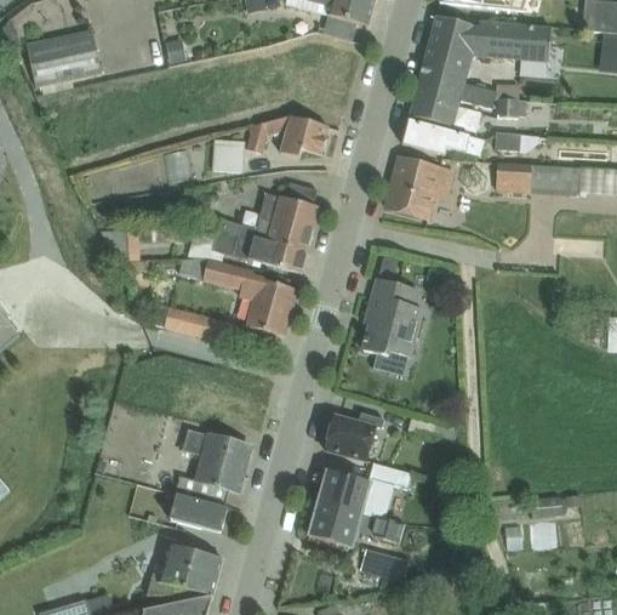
[(327,10),(366,21),(372,0),(316,0),(330,4),(327,10)]
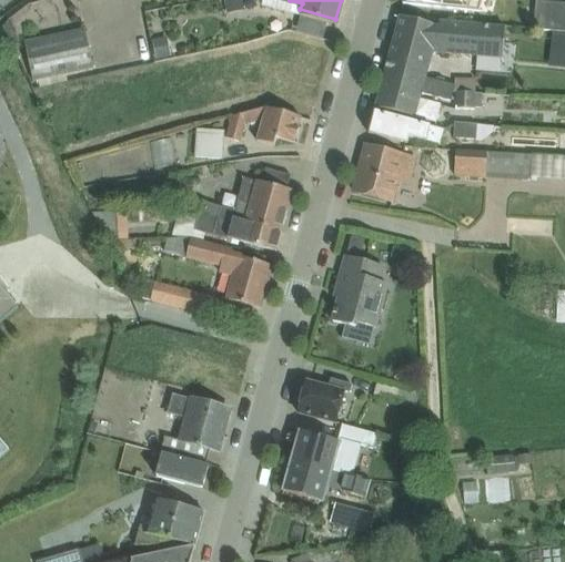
[(399,11),(393,33),(433,44),(440,22),(399,11)]
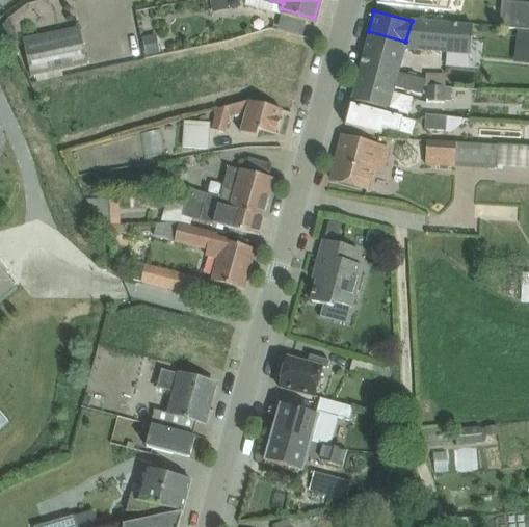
[(26,42),(34,73),(86,59),(78,28),(26,42)]
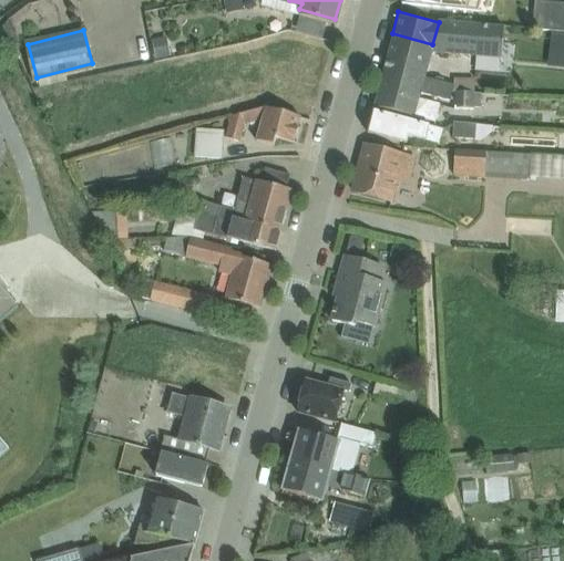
[(386,54),(427,65),(432,44),(392,33),(386,54)]
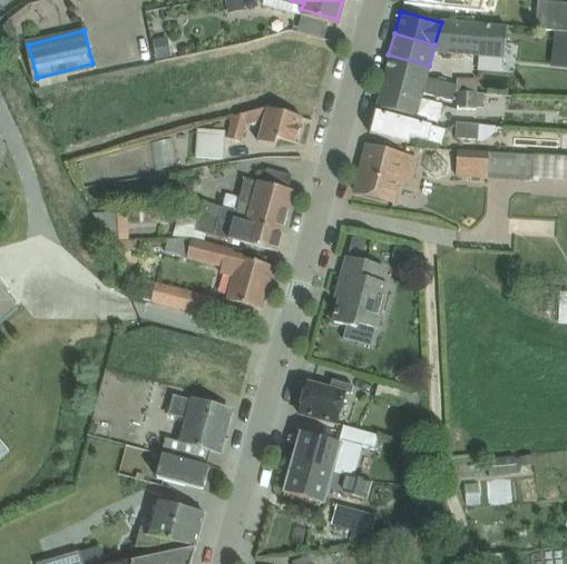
[(551,67),(566,66),(566,41),(551,41),(551,67)]
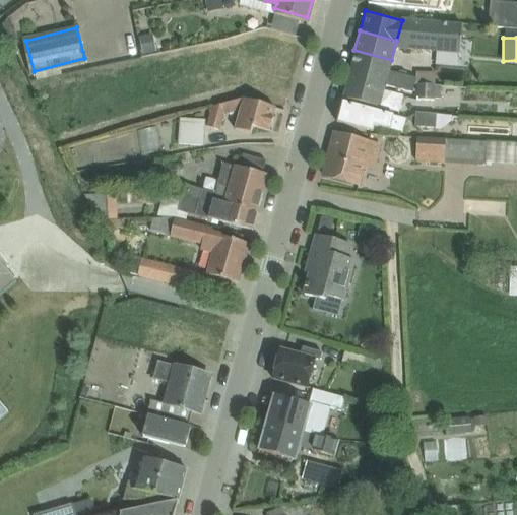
[(353,50),(347,71),(385,81),(391,60),(353,50)]
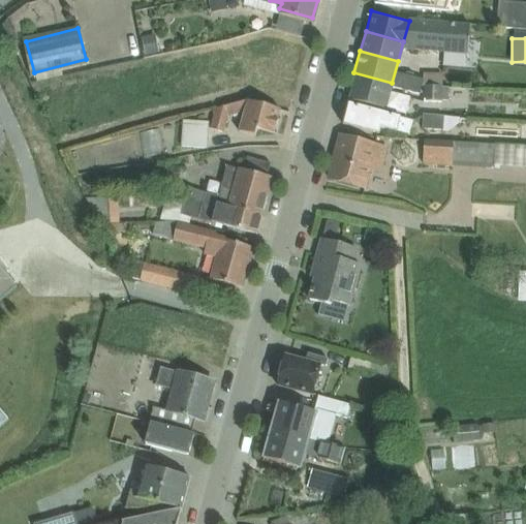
[(449,81),(447,61),(426,62),(427,82),(449,81)]
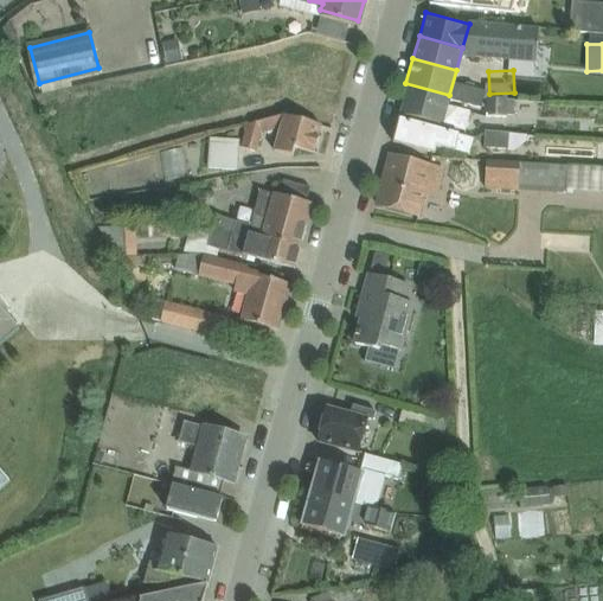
[(398,109),(442,122),(449,95),(405,83),(398,109)]
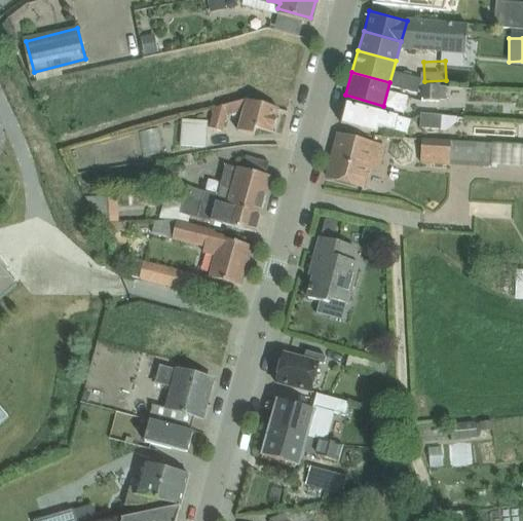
[(183,96),(183,125),(208,126),(208,97),(183,96)]
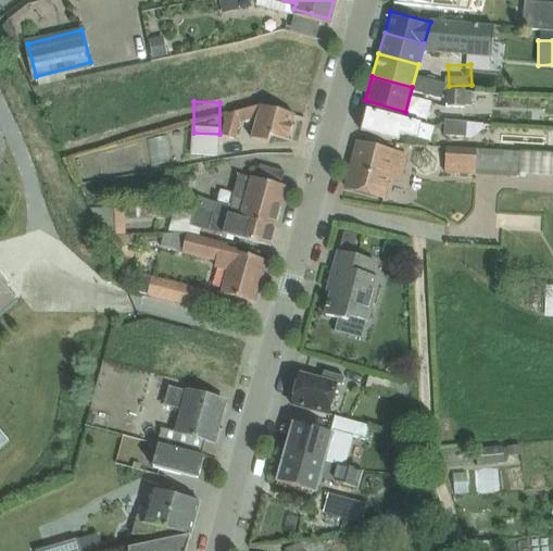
[(288,142),(296,113),(258,102),(250,133),(288,142)]
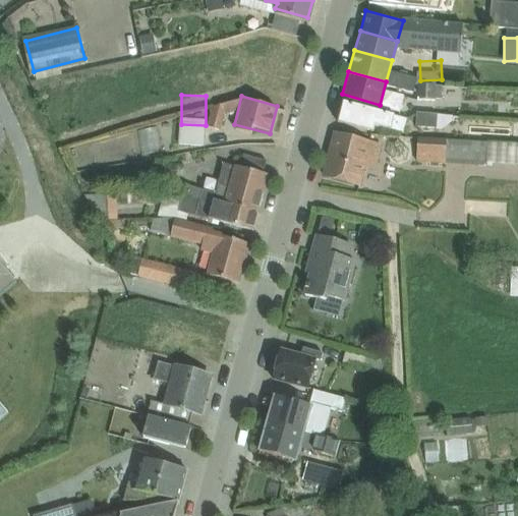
[(337,116),(372,126),(378,109),(342,99),(337,116)]
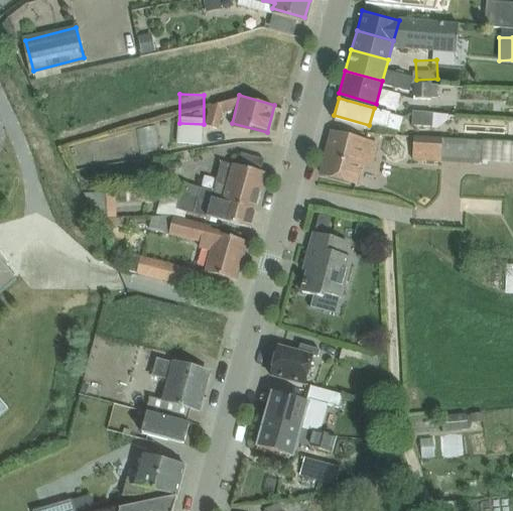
[(414,115),(413,138),(442,139),(443,116),(414,115)]
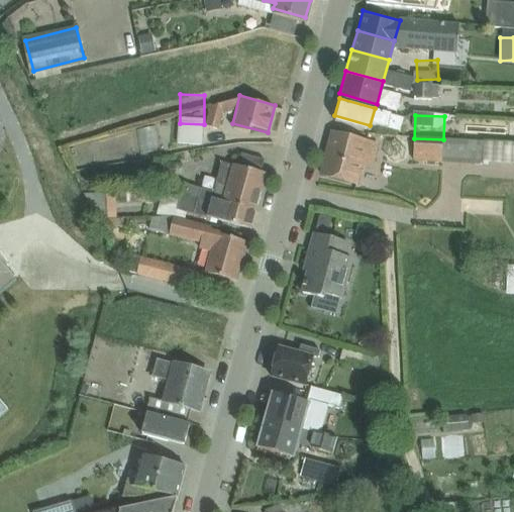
[(513,117),(449,118),(449,139),(476,139),(476,140),(513,139),(513,117)]
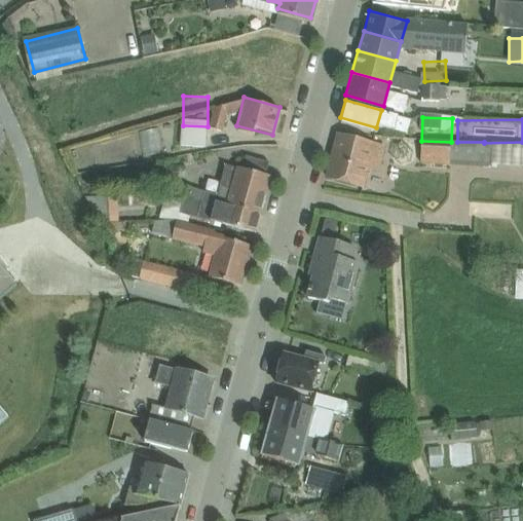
[(323,175),(362,184),(373,140),(334,131),(323,175)]
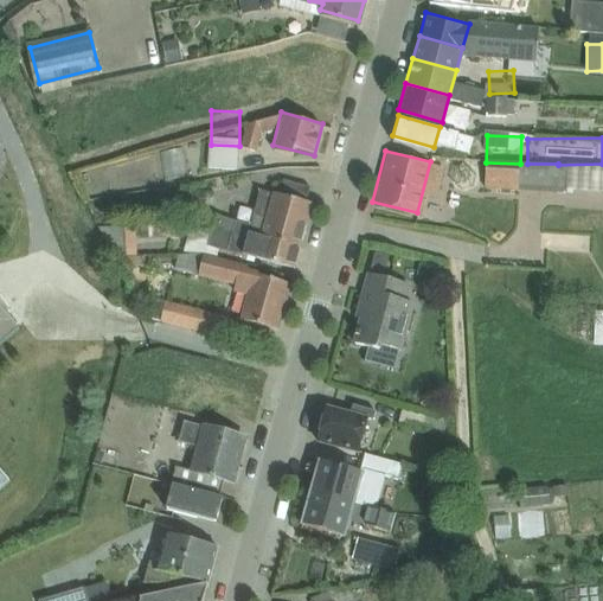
[(256,185),(247,222),(301,235),(309,198),(256,185)]
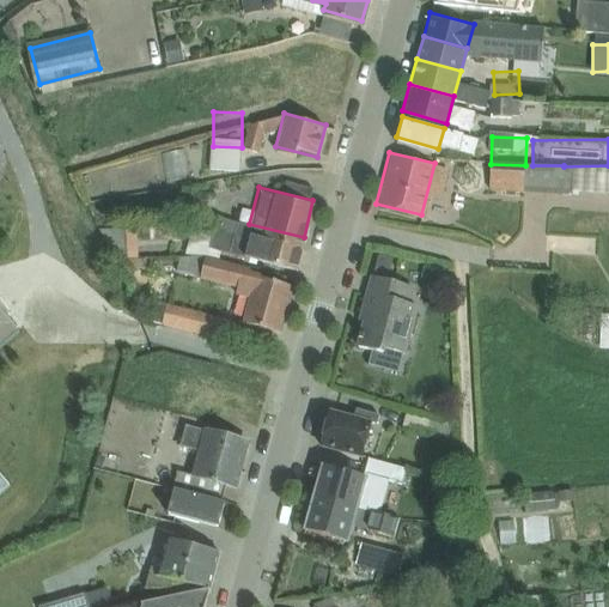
[(244,212),(248,199),(220,190),(212,219),(225,223),(230,208),(244,212)]
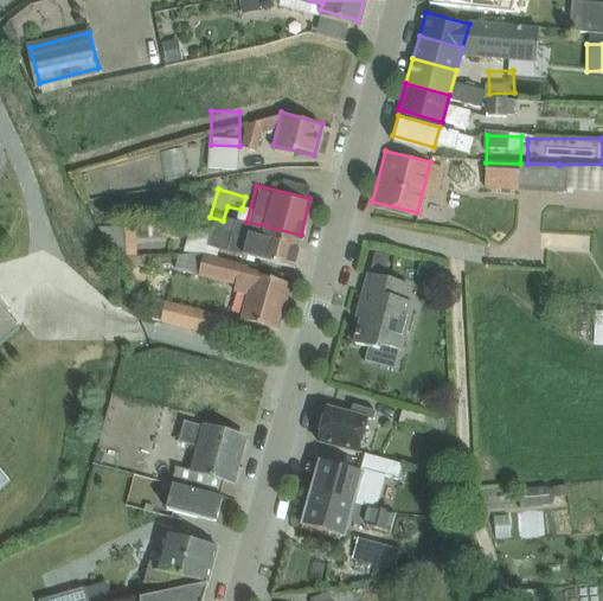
[(186,221),(206,225),(213,197),(193,192),(186,221)]
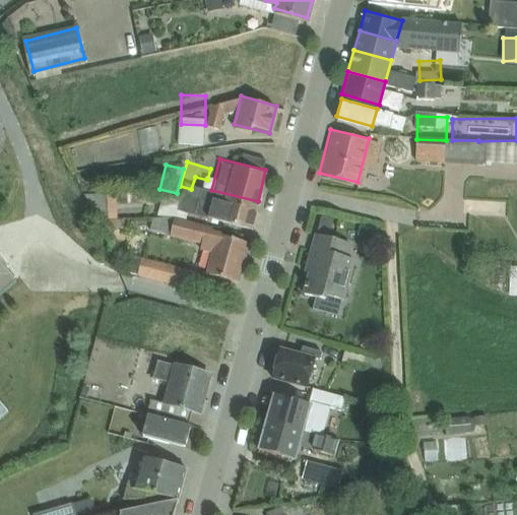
[(205,215),(252,227),(258,201),(211,190),(205,215)]
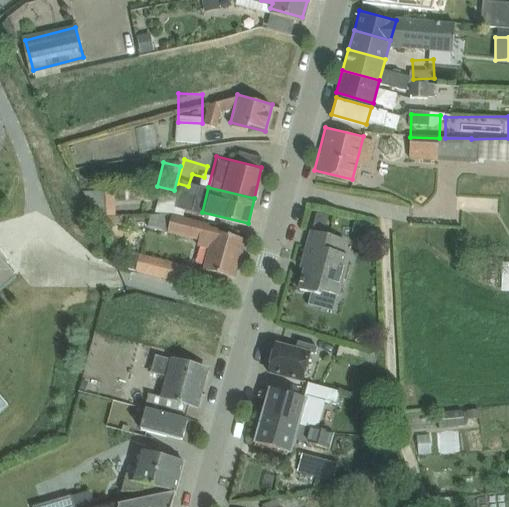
[(167,204),(169,190),(155,188),(153,202),(167,204)]
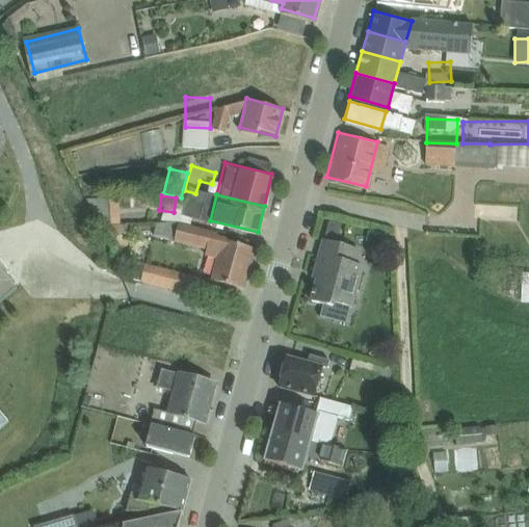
[(208,279),(243,287),(254,244),(219,236),(208,279)]
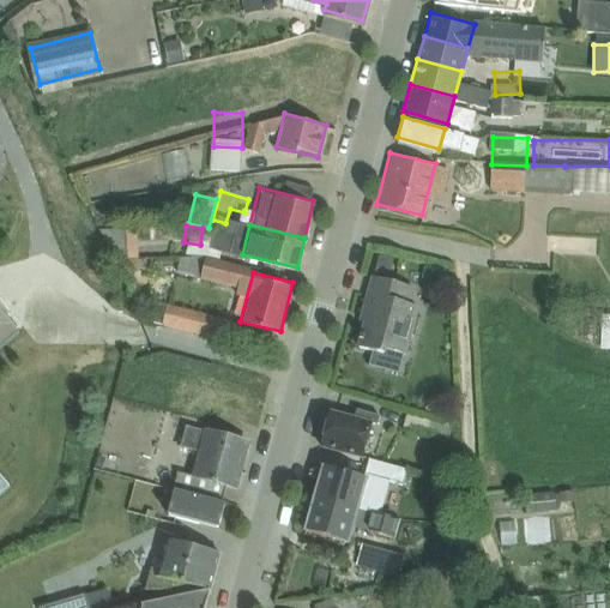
[(351,343),(403,355),(418,286),(367,275),(351,343)]
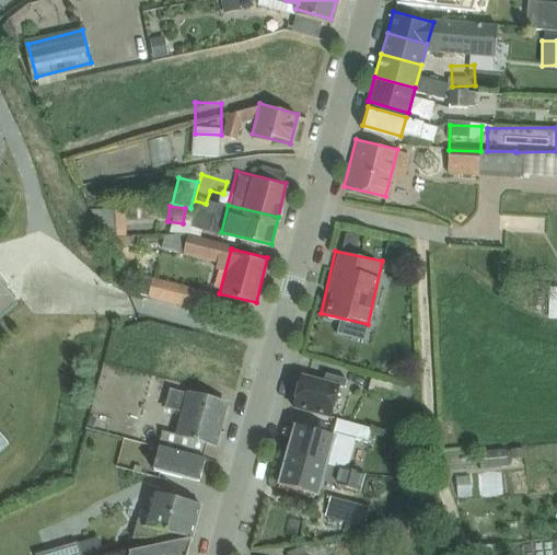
[(151,254),(151,272),(165,272),(165,254),(151,254)]
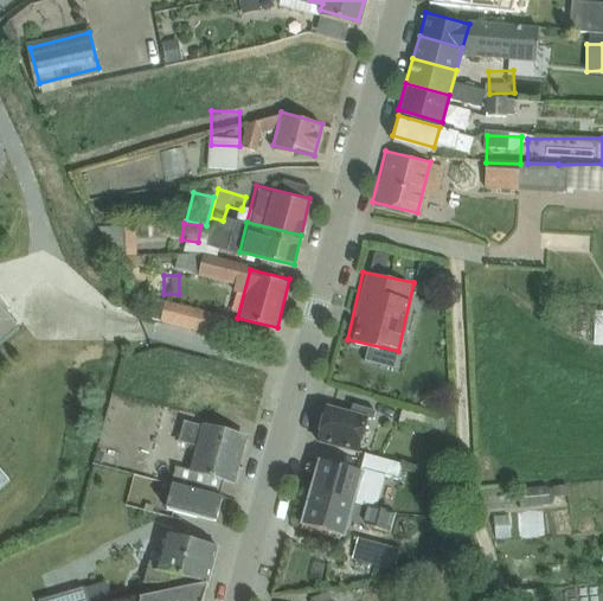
[(0,326),(13,315),(0,301),(0,483),(2,480),(0,478),(0,326)]
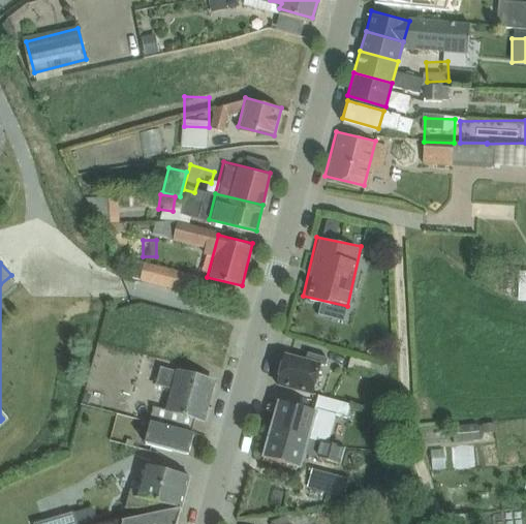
[(276,381),(313,393),(321,362),(285,350),(276,381)]
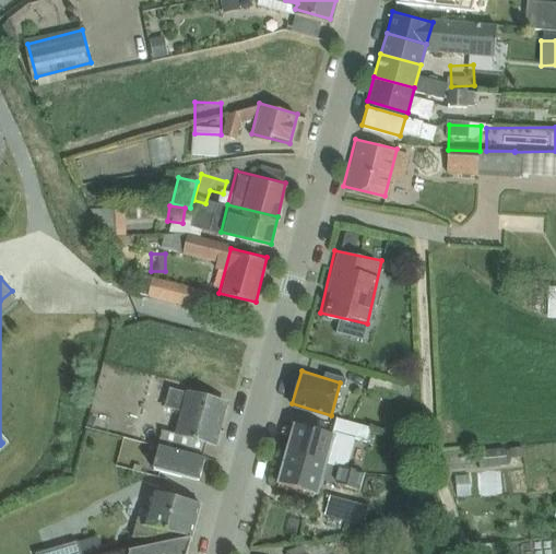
[(173,431),(216,443),(227,400),(185,388),(173,431)]
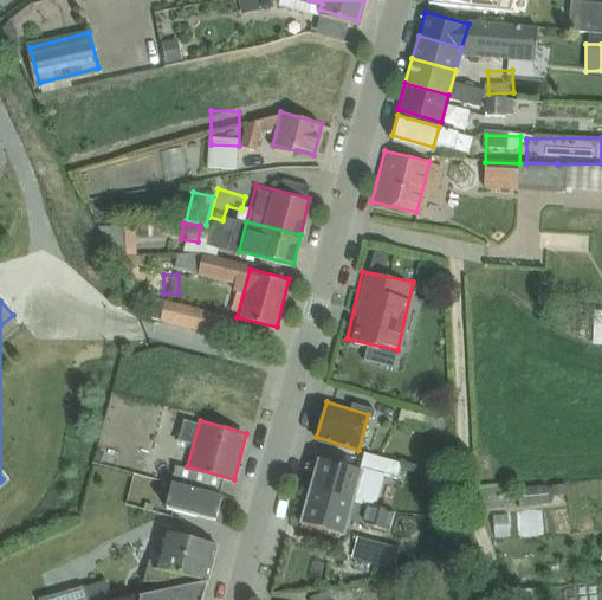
[(316,457),(308,489),(351,501),(361,470),(316,457)]
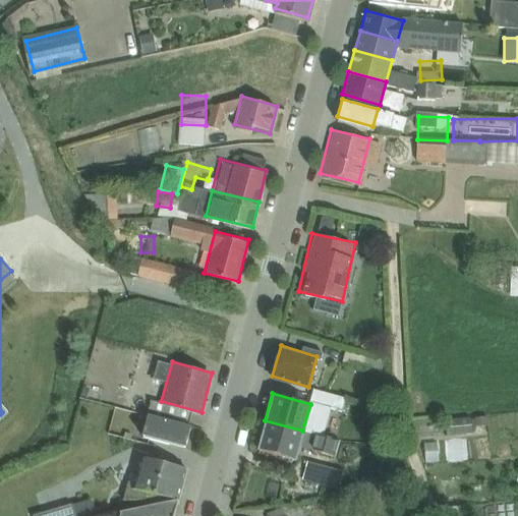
[(141,433),(185,445),(191,424),(148,412),(141,433)]
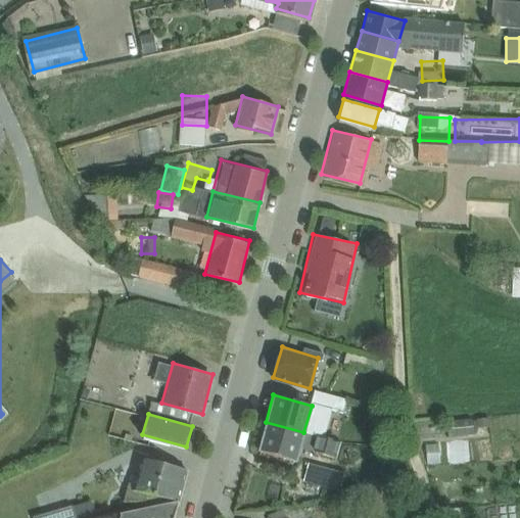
[(471,444),(471,419),(428,419),(429,444),(471,444)]
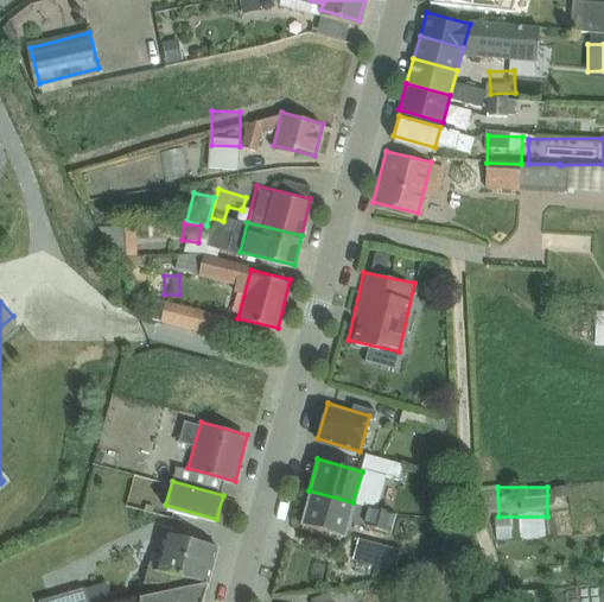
[(299,521),(343,534),(353,502),(309,490),(299,521)]
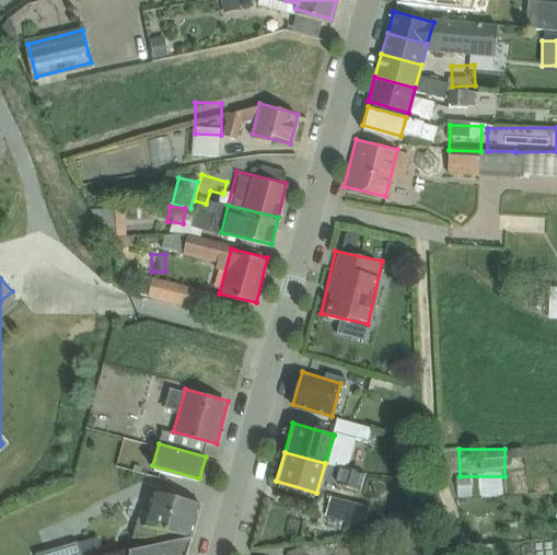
[(337,474),(329,494),(350,503),(358,483),(337,474)]
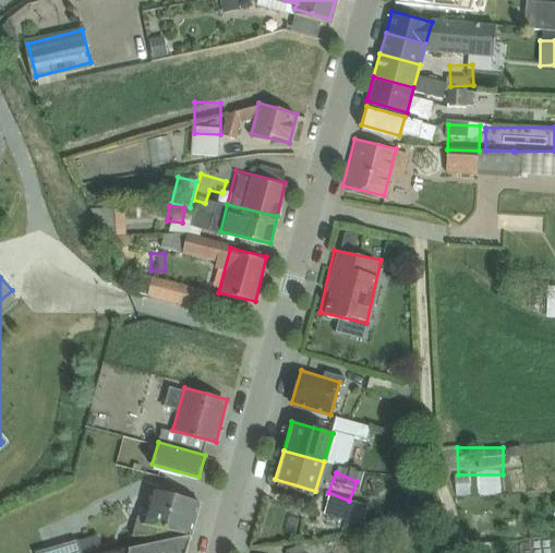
[(141,518),(190,535),(200,504),(151,488),(141,518)]
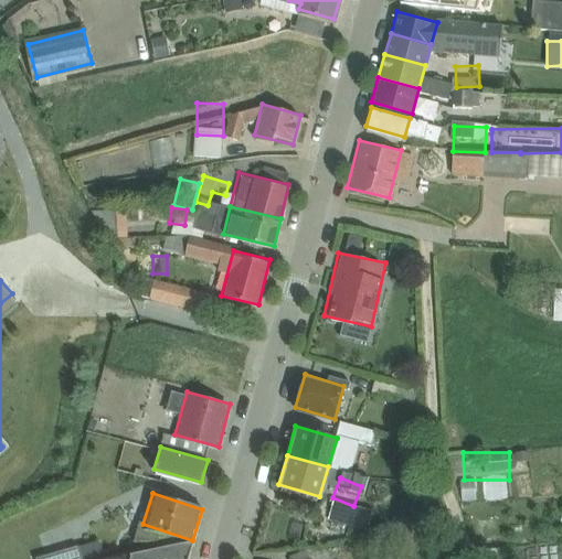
[(45,554),(85,540),(77,519),(39,533),(45,554)]
